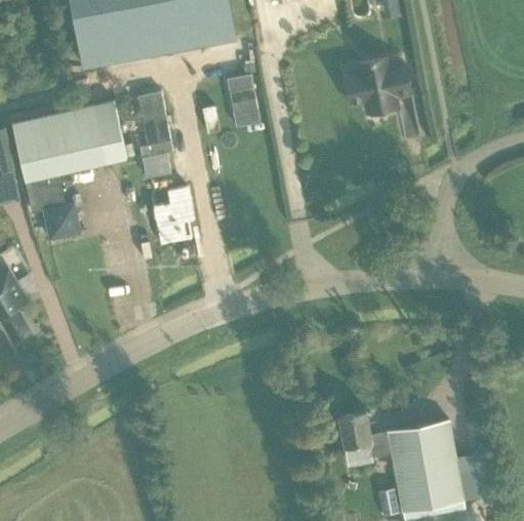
[(156,0),(83,0),(94,53),(165,39),(156,0)]
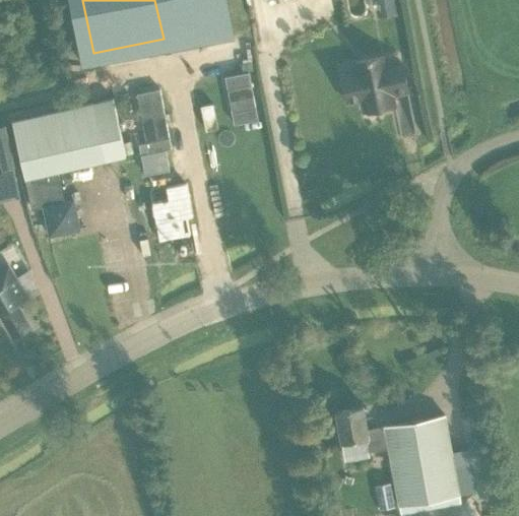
[(228,0),(154,0),(164,39),(233,23),(228,0)]
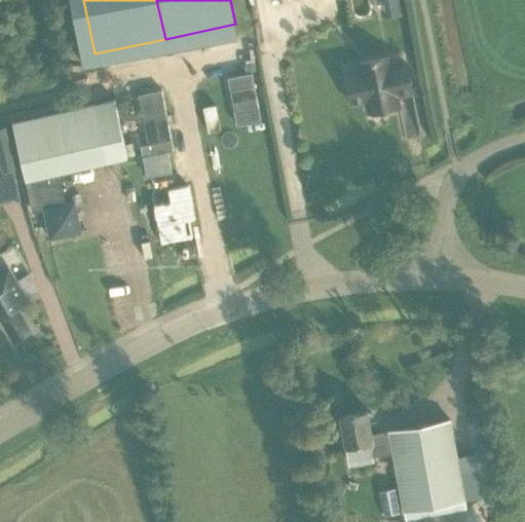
[(398,17),(397,0),(384,0),(385,17),(398,17)]
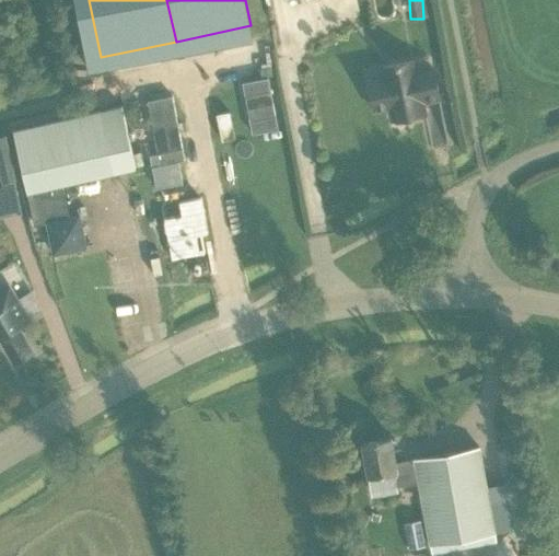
[(251,115),(276,111),(266,59),(240,64),(251,115)]
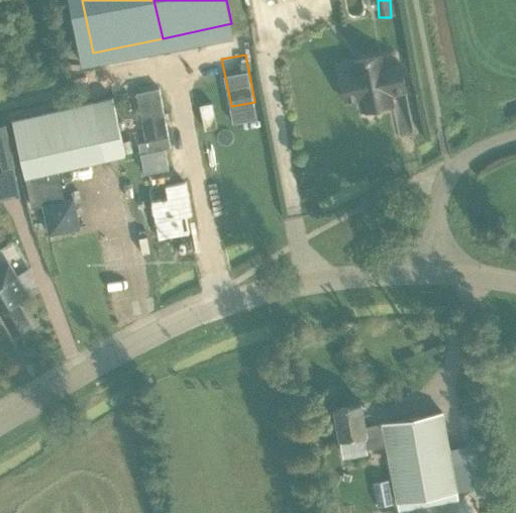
[(414,135),(401,67),(386,70),(384,58),(351,64),(354,76),(339,79),(344,104),(359,101),(362,113),(366,112),(367,115),(375,113),(374,111),(392,107),(398,138),(400,138),(391,95),(404,93),(413,135),(414,135)]
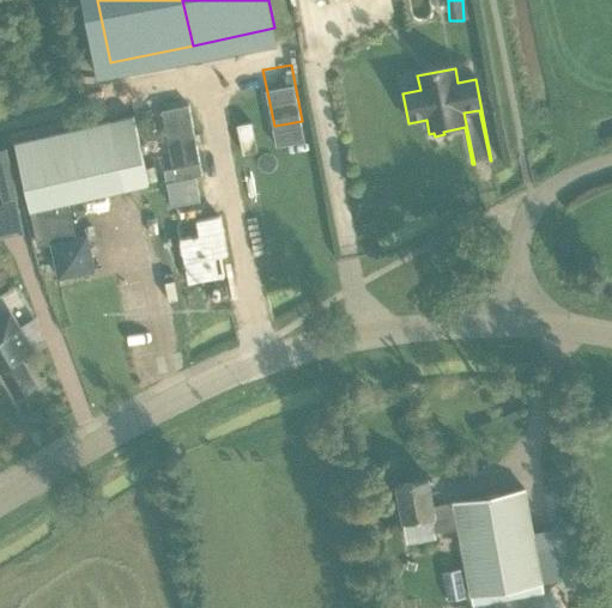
[(197,152),(186,96),(158,101),(170,157),(162,159),(169,195),(198,189),(191,153),(197,152)]
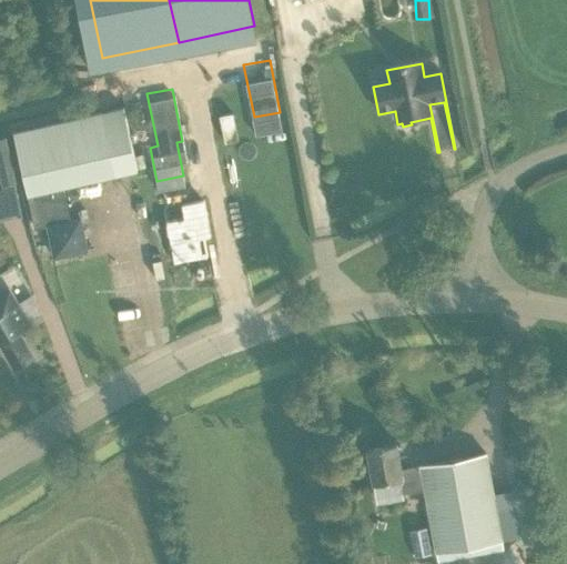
[(123,110),(13,136),(28,198),(36,233),(49,231),(54,260),(87,253),(80,220),(70,222),(63,190),(138,172),(123,110)]
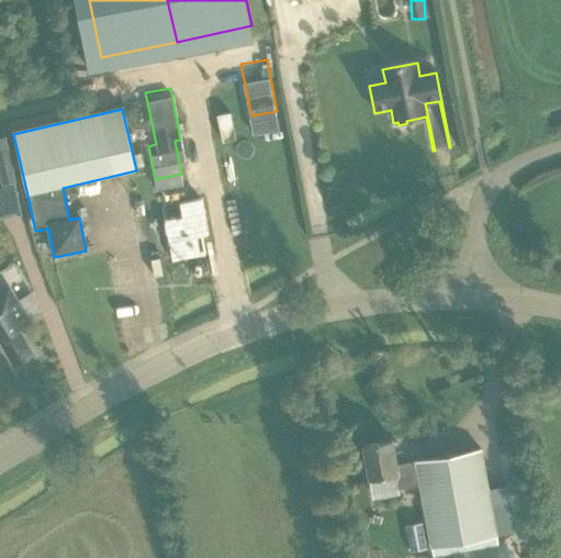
[(0,188),(17,185),(7,140),(0,141),(0,188)]
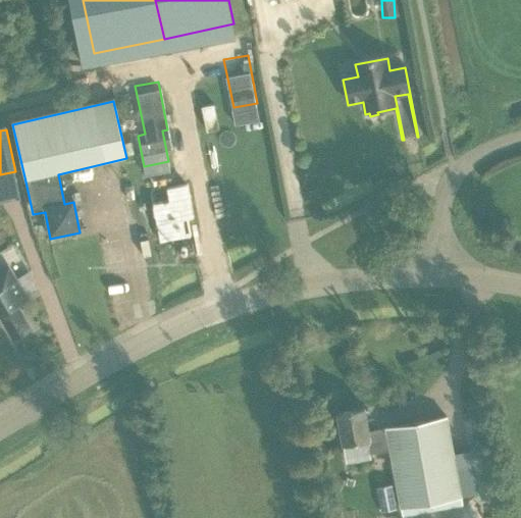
[(260,142),(227,148),(237,196),(269,190),(260,142)]
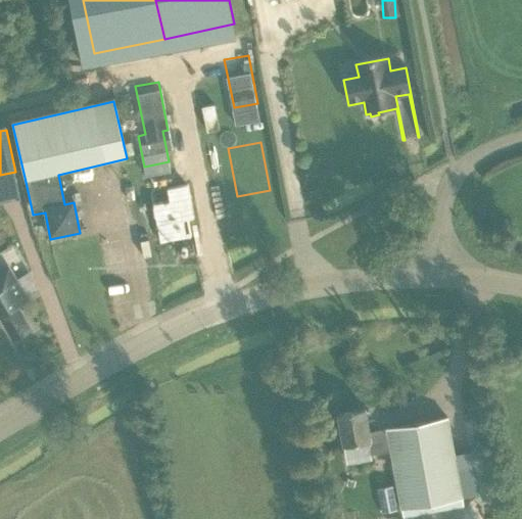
[(172,197),(155,200),(163,240),(195,234),(192,217),(198,216),(191,181),(170,185),(172,197)]
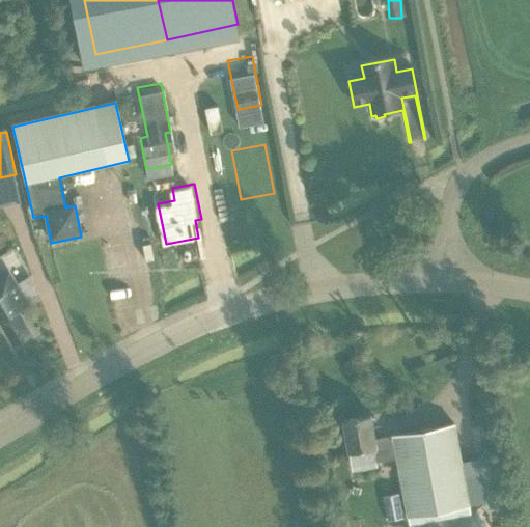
[(0,325),(14,349),(32,337),(18,313),(29,307),(9,274),(0,278),(0,325)]
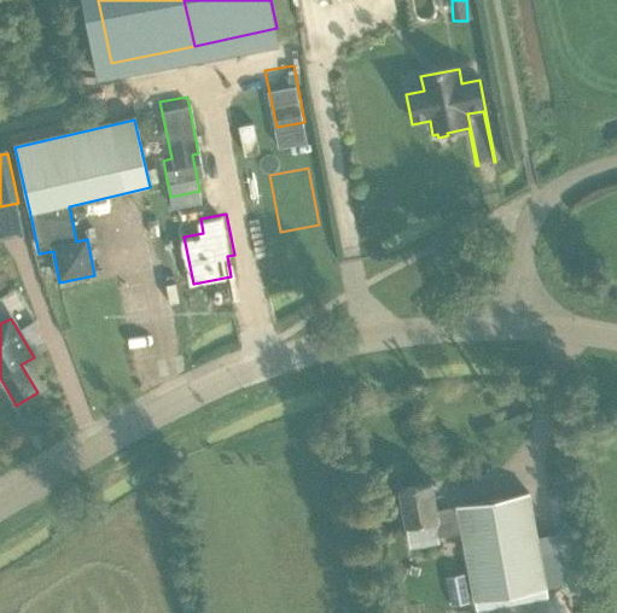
[(529,498),(437,514),(432,486),(400,491),(406,529),(434,524),(437,541),(461,537),(472,605),(545,593),(529,498)]
